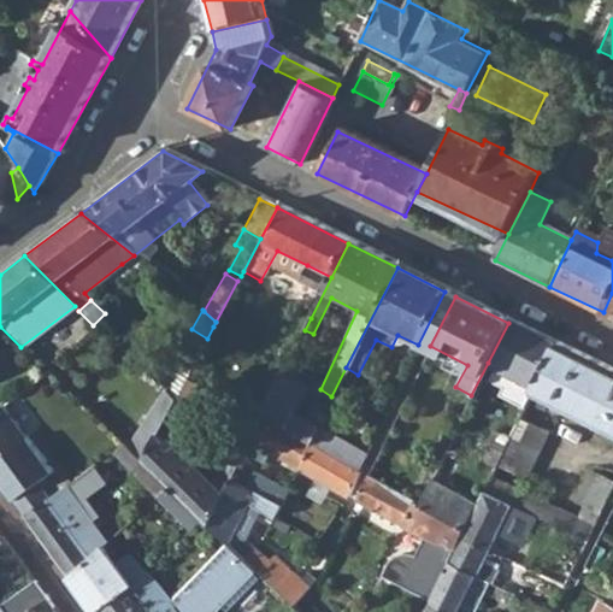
[(508,323),(488,363),(534,387),(555,346),(508,323)]
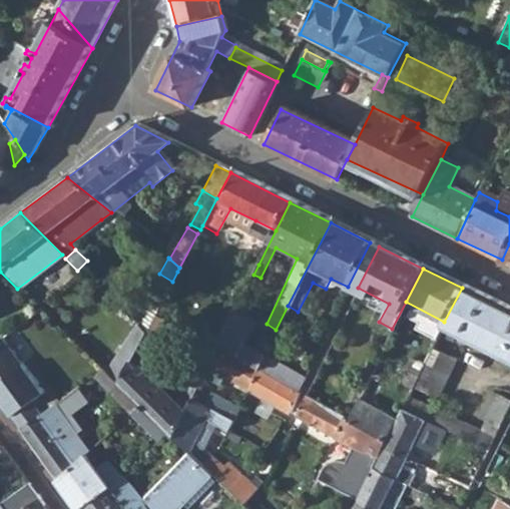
[(441,329),(509,363),(509,311),(462,288),(444,322),(441,329)]
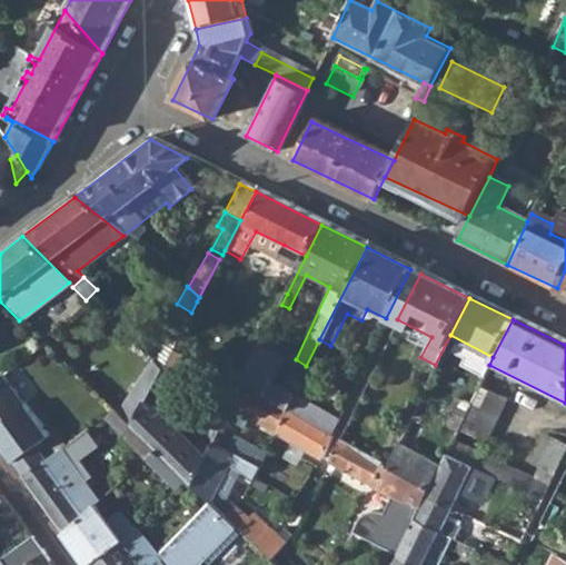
[(316,409),(336,419),(379,330),(368,324),(354,350),(347,347),(316,409)]
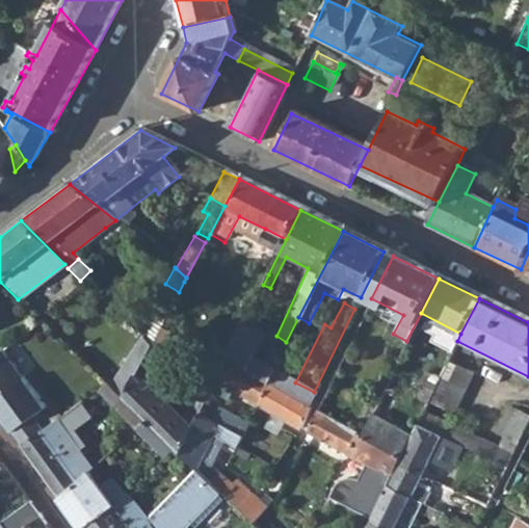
[(223,363),(264,386),(273,366),(252,353),(264,332),(254,325),(259,313),(250,309),(223,363)]
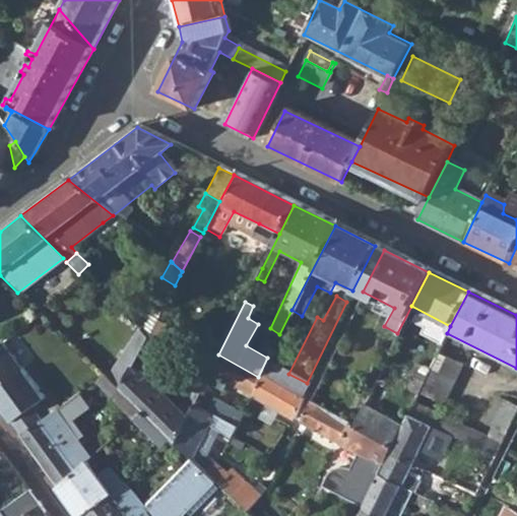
[(135,331),(145,341),(156,321),(160,312),(149,306),(135,331)]
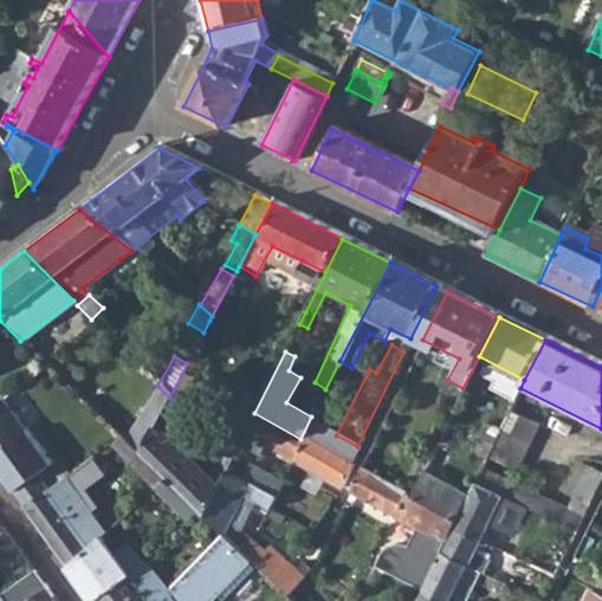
[(122,439),(137,456),(153,427),(169,398),(157,386),(154,381),(122,439)]
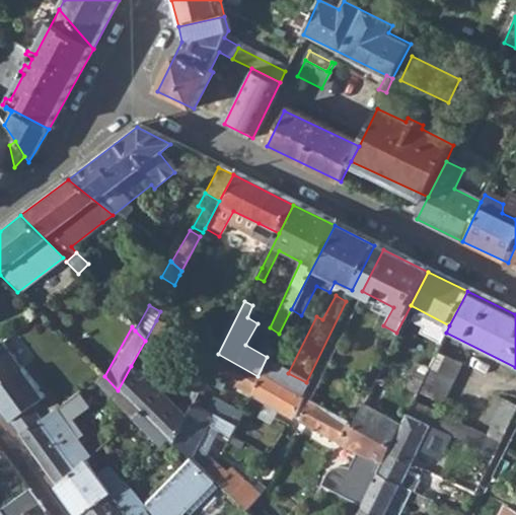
[(0,414),(16,435),(50,412),(0,345),(0,414)]
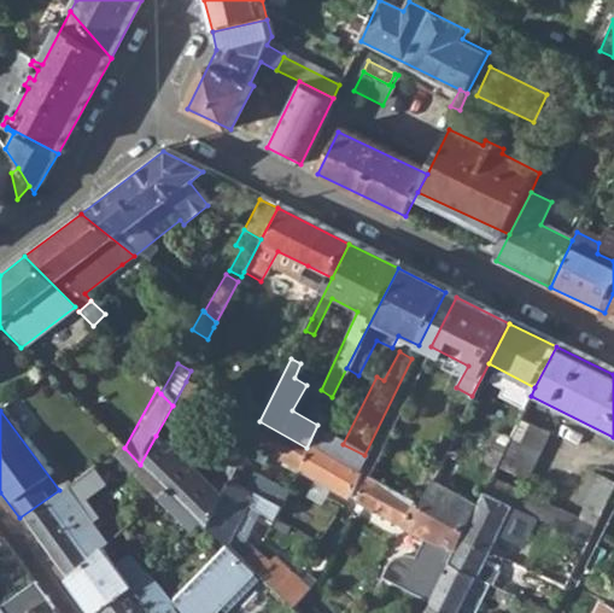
[(307,448),(355,474),(361,462),(325,442),(328,433),(333,437),(340,421),(325,412),(317,425),(307,448)]
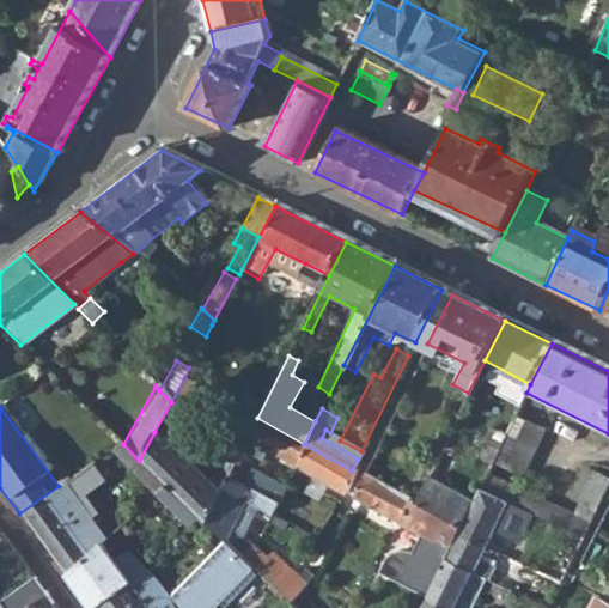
[(474,454),(491,463),(493,457),(511,424),(494,414),(474,454)]
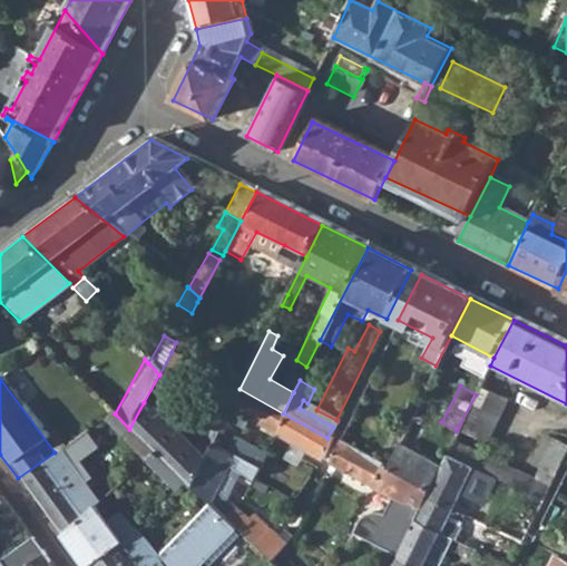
[(246,421),(272,436),(283,413),(240,389),(224,420),(242,429),(246,421)]
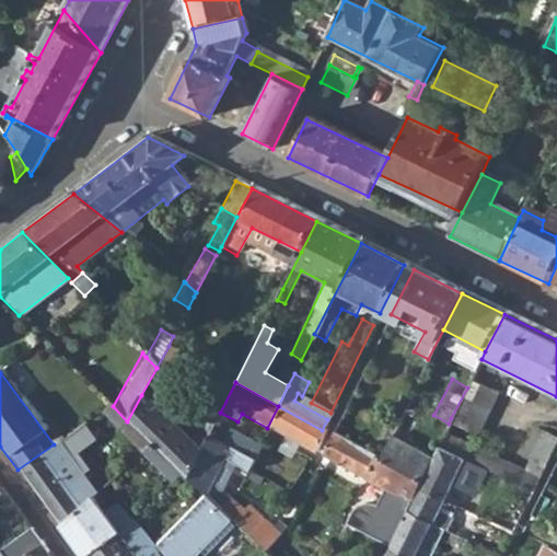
[(467,387),(451,418),(475,431),(492,396),(468,384),(467,387)]
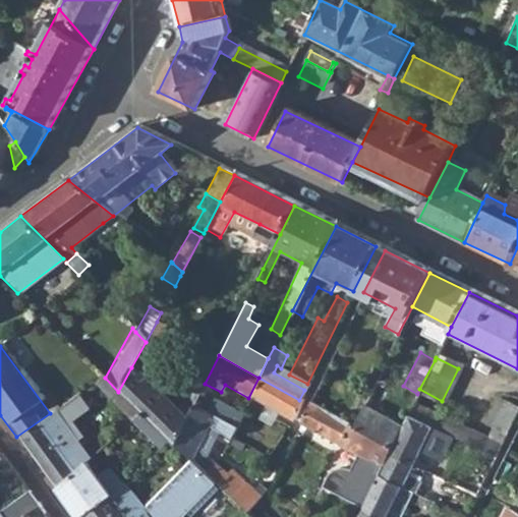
[(185,422),(139,376),(131,367),(118,392),(119,392),(141,414),(168,440),(173,446),(185,422)]
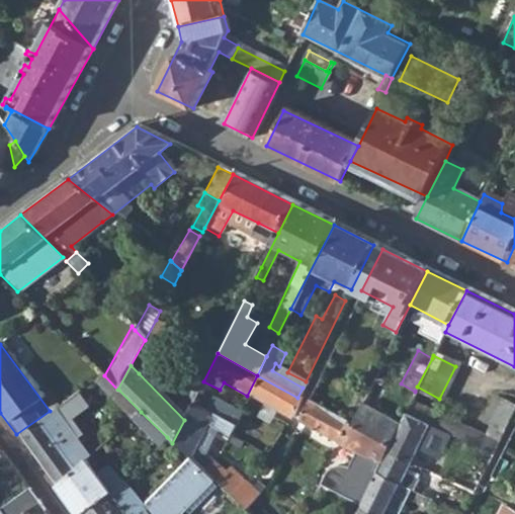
[(247,396),(287,418),(297,398),(257,375),(247,396)]
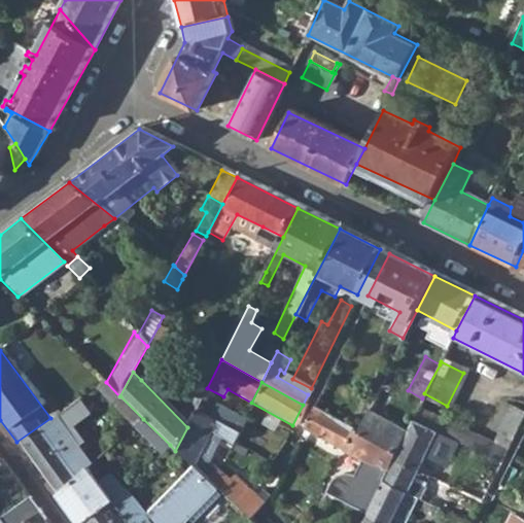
[(112,404),(134,427),(143,419),(120,396),(112,404)]
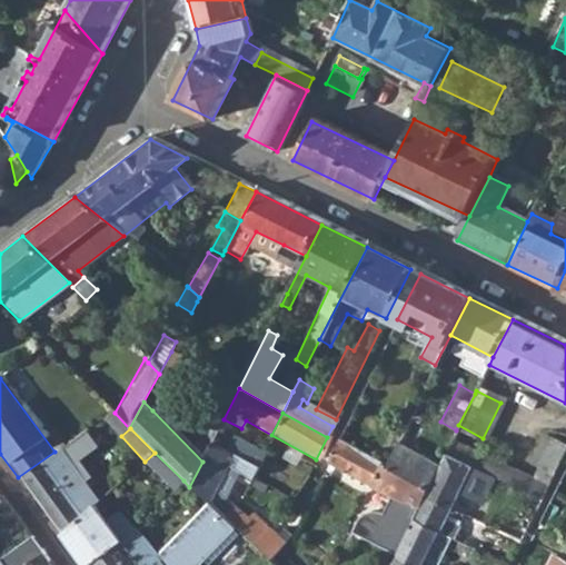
[(383,466),(389,453),(343,428),(336,442),(383,466)]
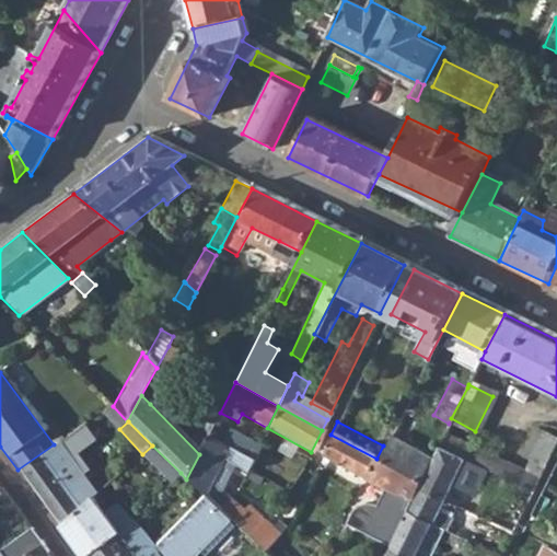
[(515,485),(529,491),(556,440),(532,427),(518,453),(525,458),(519,468),(444,431),(437,447),(515,485)]
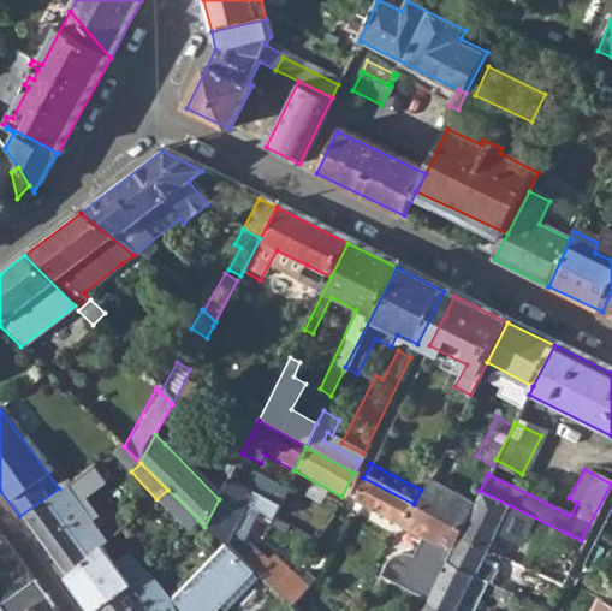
[(248,486),(277,502),(284,488),(255,473),(248,486)]
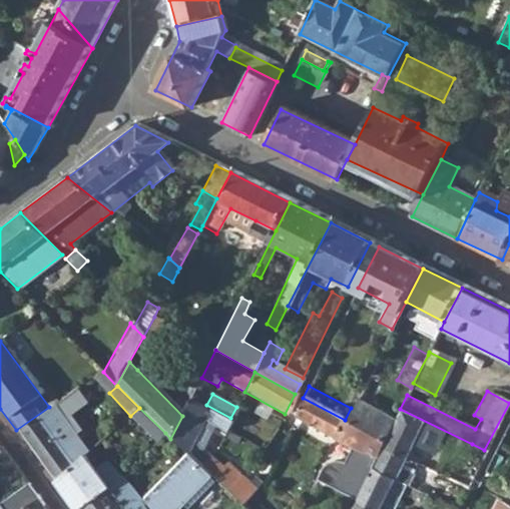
[(384,441),(345,420),(303,398),(293,418),(350,449),(342,462),(332,461),(324,464),(314,479),(355,500),(371,467),(382,446),(384,441)]
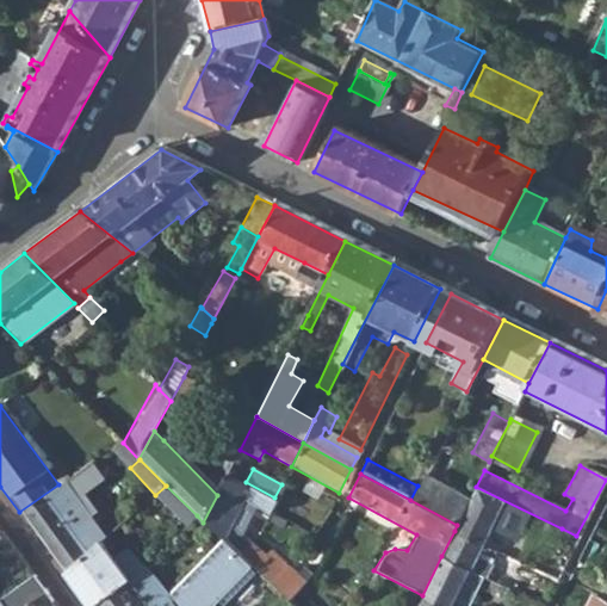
[(410,500),(457,525),(471,499),(423,474),(417,486),(410,500)]
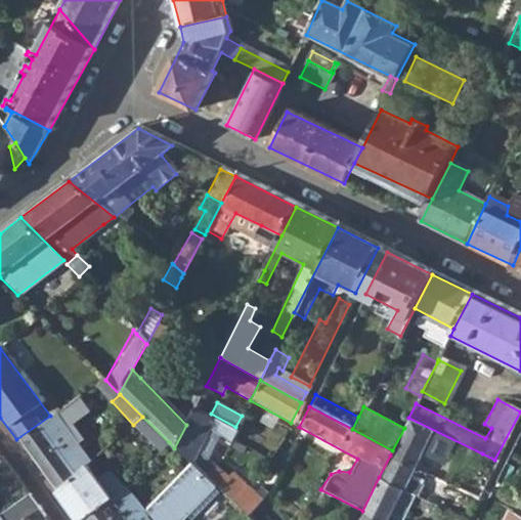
[(189,463),(205,478),(215,467),(204,455),(217,430),(222,433),(218,439),(226,444),(233,430),(194,409),(186,425),(174,448),(189,463)]
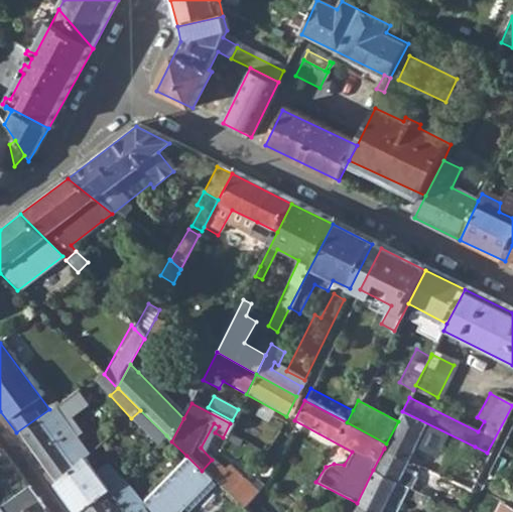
[(16,432),(54,485),(84,459),(88,456),(49,409),(16,432)]
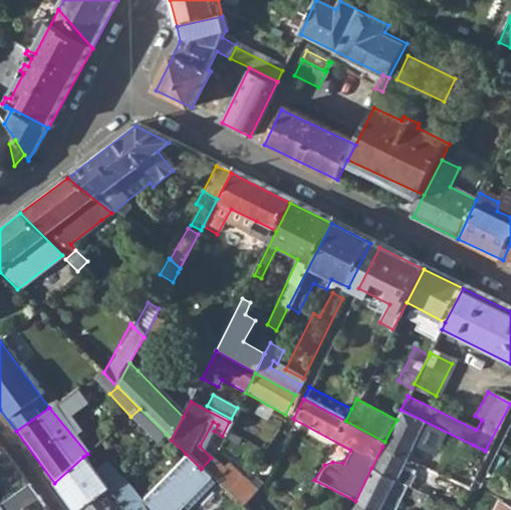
[(382,447),(405,458),(421,427),(470,451),(473,445),(401,410),(397,420),(385,442),(382,447)]
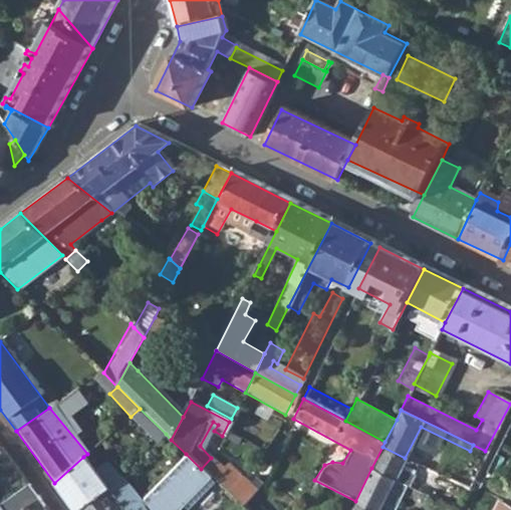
[(393,478),(420,492),(424,484),(411,477),(412,475),(400,468),(405,458),(382,447),(371,468),(393,478)]
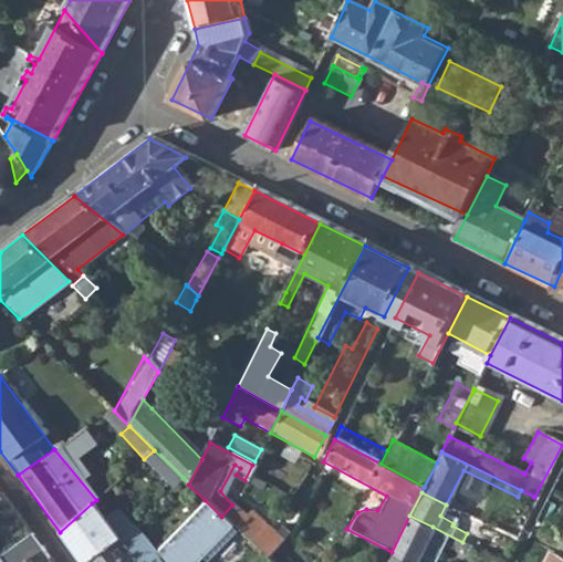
[(200,561),(201,560),(233,528),(221,517),(205,500),(152,554),(157,561),(200,561)]
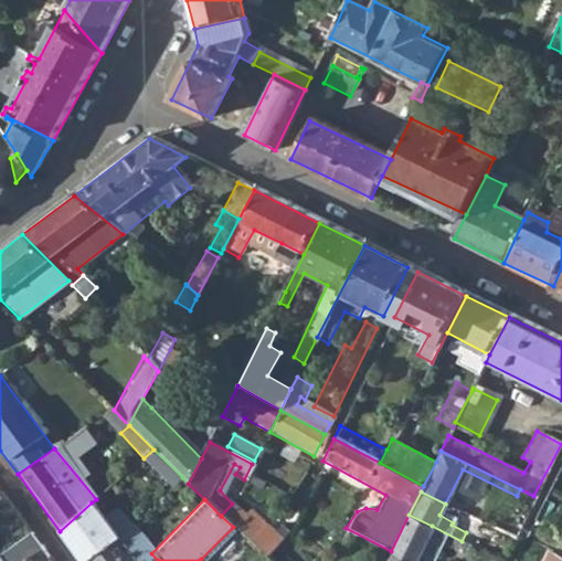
[(92,503),(60,531),(81,560),(89,560),(130,529),(134,527),(118,507),(104,518),(92,503)]
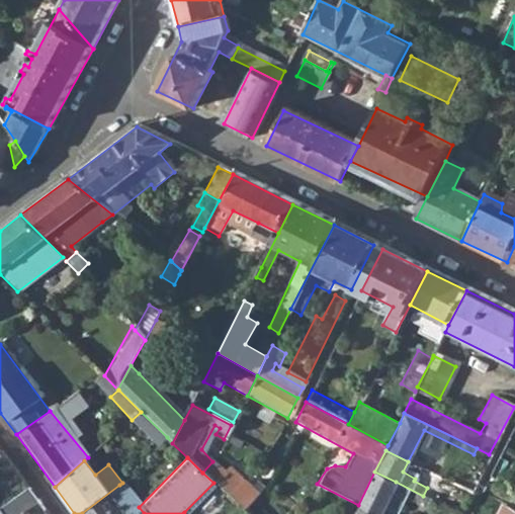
[(217,487),(242,511),(255,495),(243,483),(239,487),(212,461),(202,473),(213,483),(217,487)]
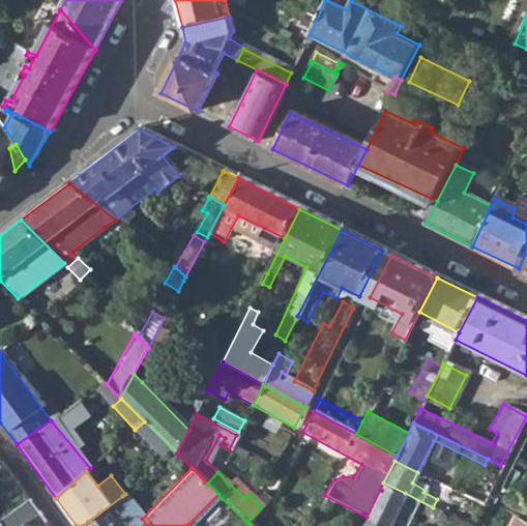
[(364,519),(378,525),(388,525),(405,493),(383,483),(367,517),(364,519)]
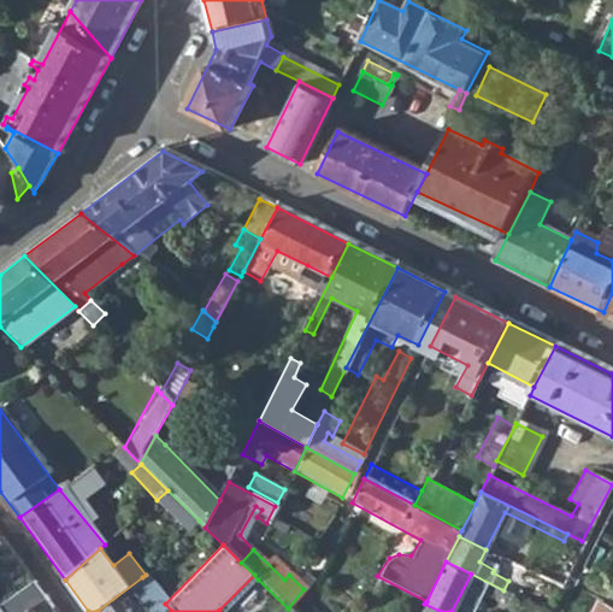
[(227,611),(258,580),(254,575),(219,610),(220,611),(227,611)]
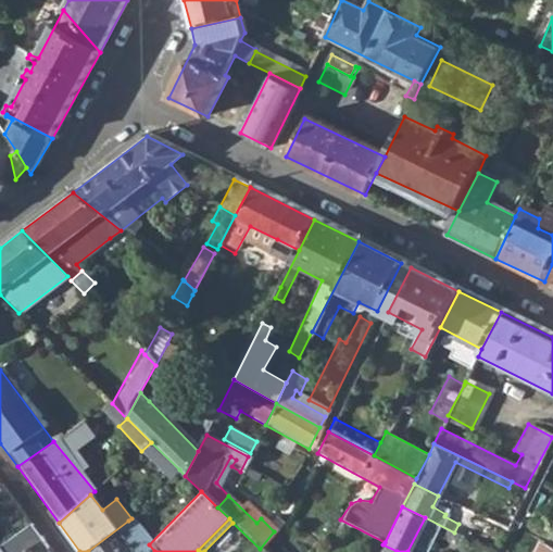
[(154,551),(149,544),(128,521),(88,551),(154,551)]
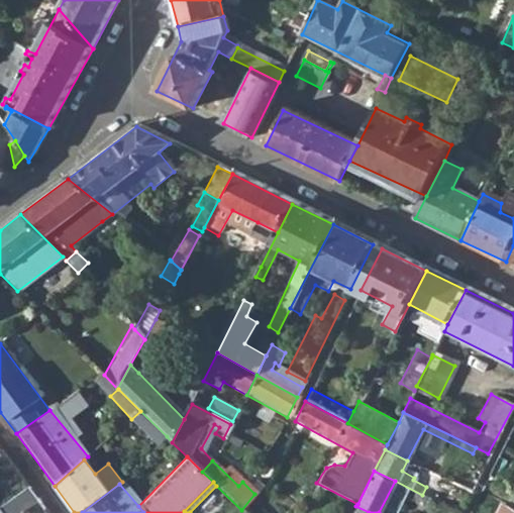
[(42,512),(24,488),(13,497),(0,508),(0,512),(42,512)]
